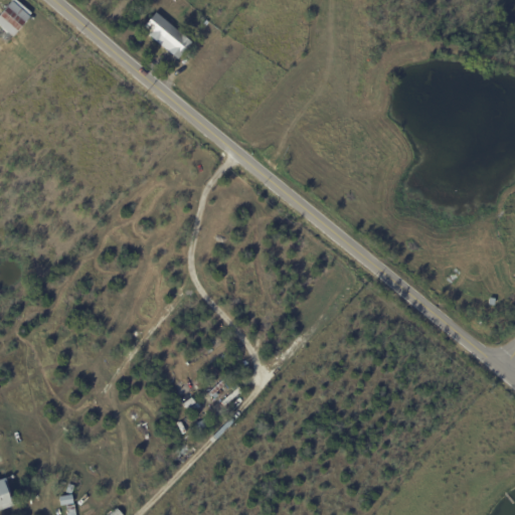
[(12,38),(0,27),(0,14),(11,2),(29,18),(12,38)]
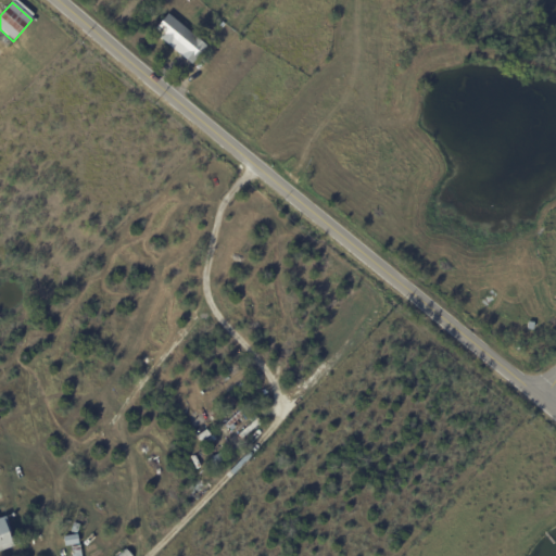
[(167,13),(206,46),(191,64),(159,38),(162,34),(155,28),(167,13)]
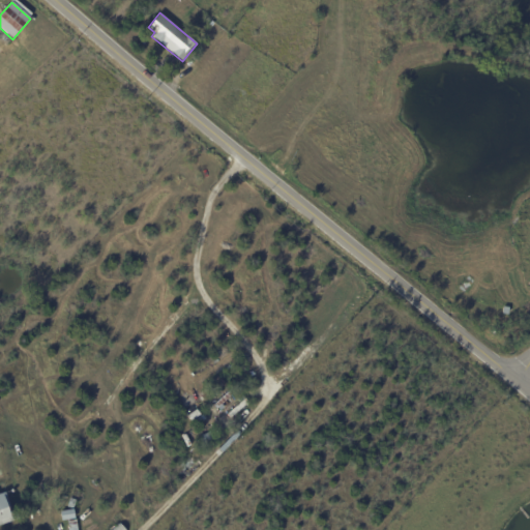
[(190,33),(203,19),(208,23),(203,28),(209,33),(202,42),(190,33)]
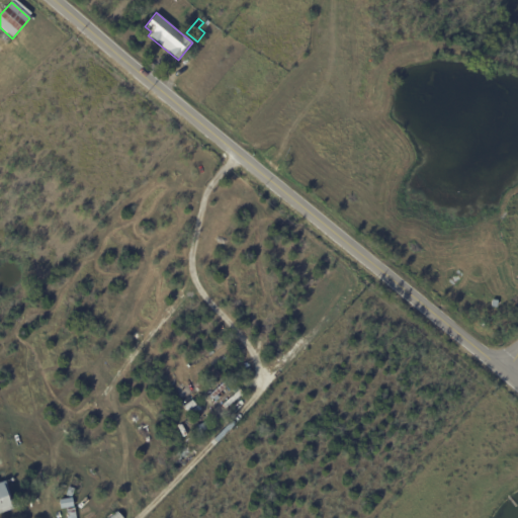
[(222,405),(231,398),(227,393),(232,390),(235,394),(239,390),(243,394),(225,409),(222,405)]
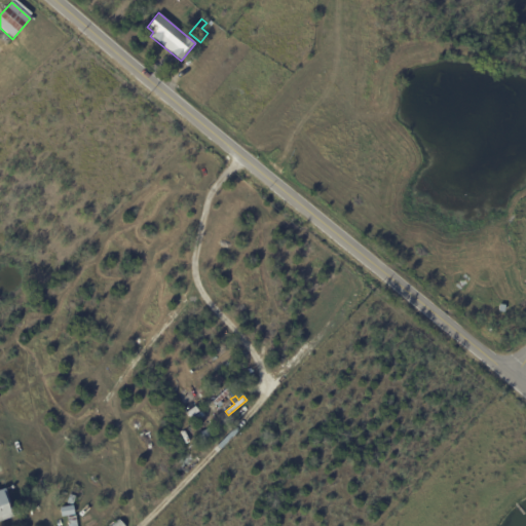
[(68,502),(74,484),(80,486),(73,504),(68,502)]
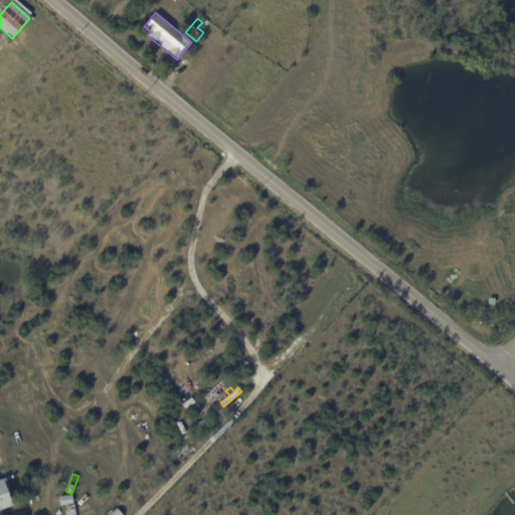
[(0,479),(3,478),(13,505),(0,510),(0,479)]
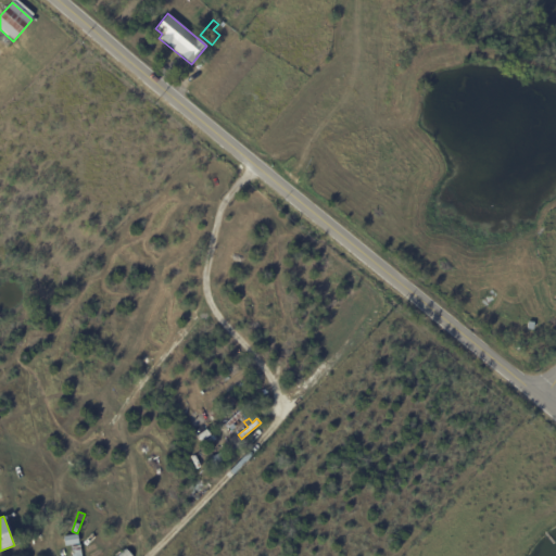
[(64,536),(78,534),(79,543),(65,545),(64,536)]
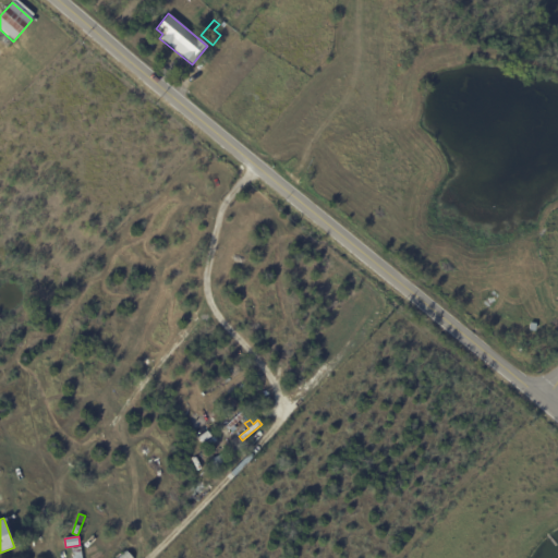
[(82,557),(73,557),(72,547),(81,546),(82,557)]
